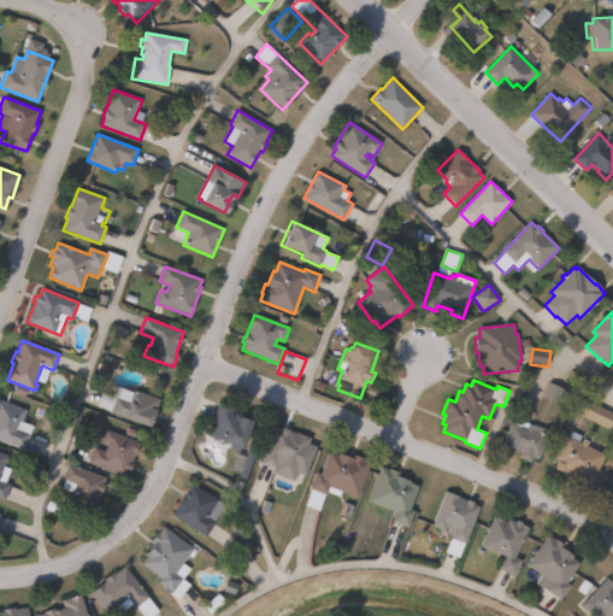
[(565,389),(559,405),(543,398),(549,382),(565,389)]
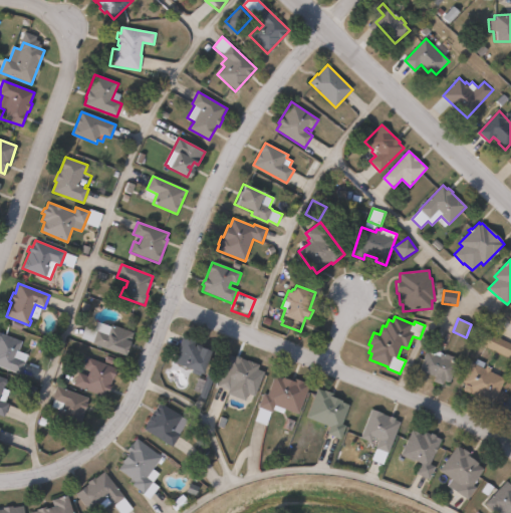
[(133,333),(122,355),(92,343),(96,331),(107,335),(111,325),(133,333)]
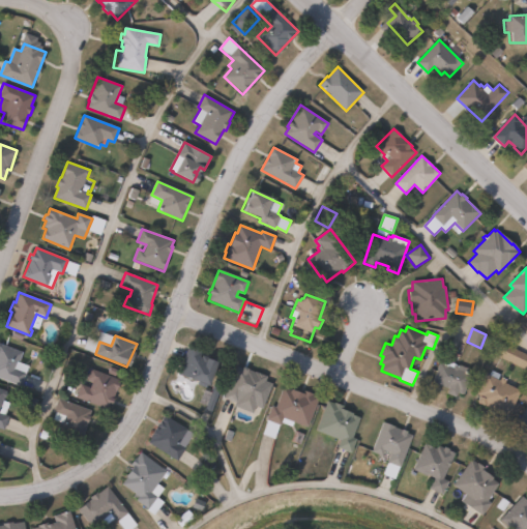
[(26,357),(24,362),(19,361),(19,363),(16,362),(13,368),(26,373),(21,386),(0,378),(0,344),(23,352),(22,355),(26,357)]
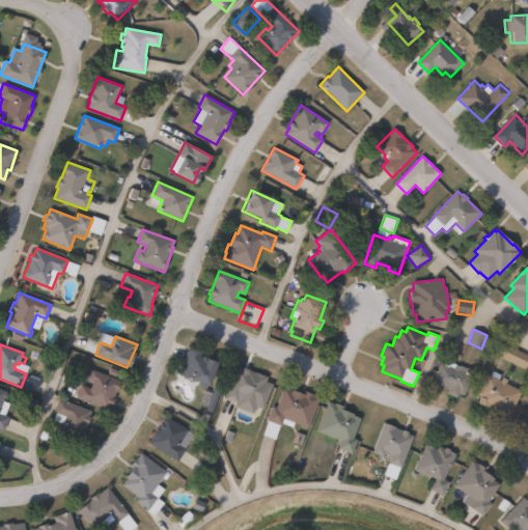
[(527,370),(501,358),(506,345),(527,356),(527,370)]
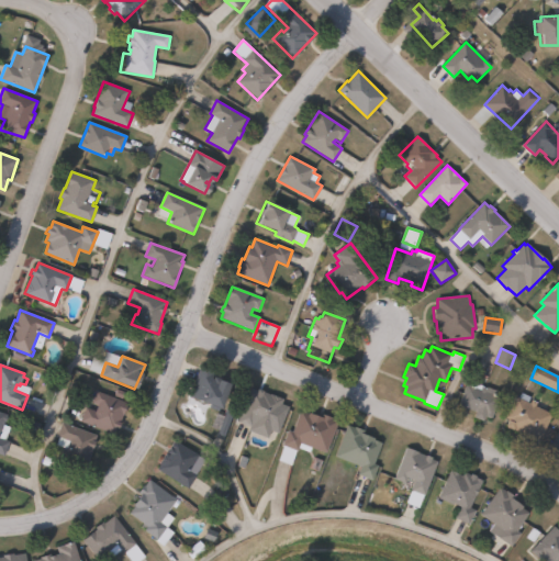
[(228,384),(219,412),(208,407),(209,405),(189,397),(200,367),(215,372),(213,378),(216,379),(215,380),(228,384)]
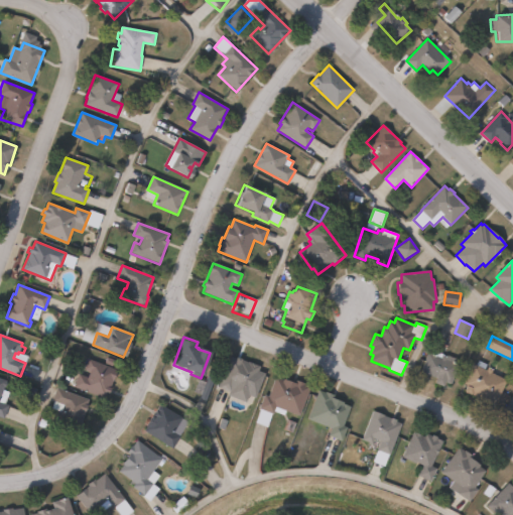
[(437,352),(457,360),(456,364),(460,366),(452,385),(445,382),(443,387),(434,383),(436,379),(420,372),(428,353),(435,356),(437,352)]
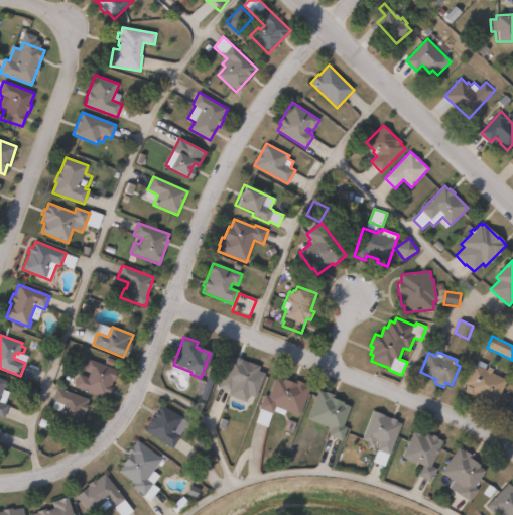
[(231,357),(236,359),(237,357),(260,367),(248,396),(238,392),(240,387),(235,384),(232,393),(218,388),(231,357)]
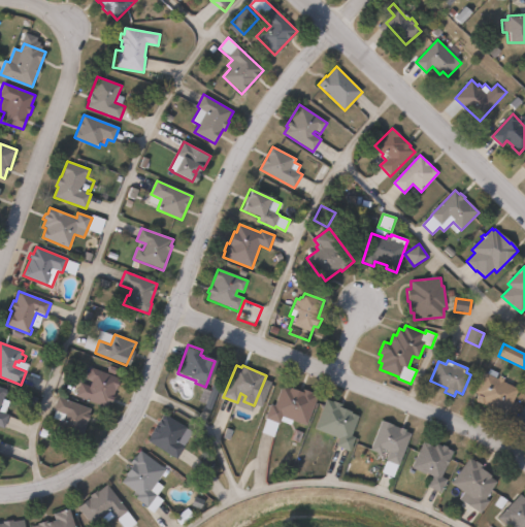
[(120,379),(108,409),(75,397),(80,383),(90,387),(92,381),(87,379),(91,367),(120,379)]
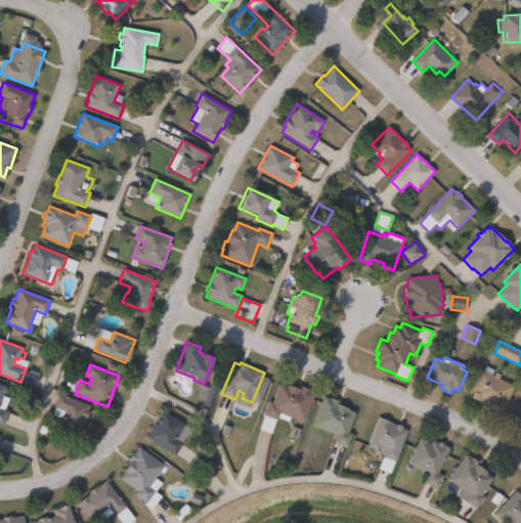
[(495,371),(493,376),(494,376),(496,374),(502,376),(500,379),(515,387),(506,407),(504,406),(501,413),(472,399),(476,391),(473,389),(482,371),(484,372),(486,366),(495,371)]
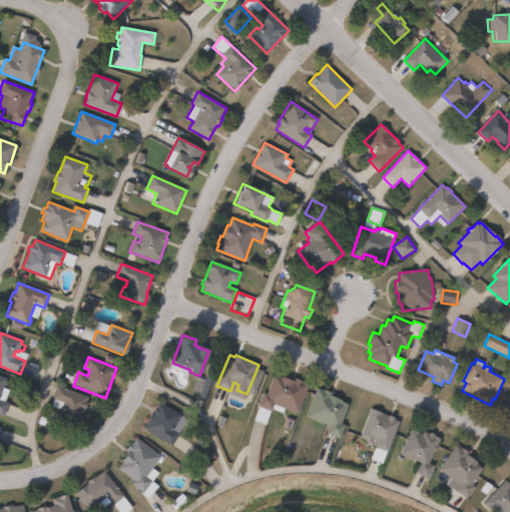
[(215,370),(204,399),(198,396),(200,393),(193,390),(198,378),(204,381),(209,368),(215,370)]
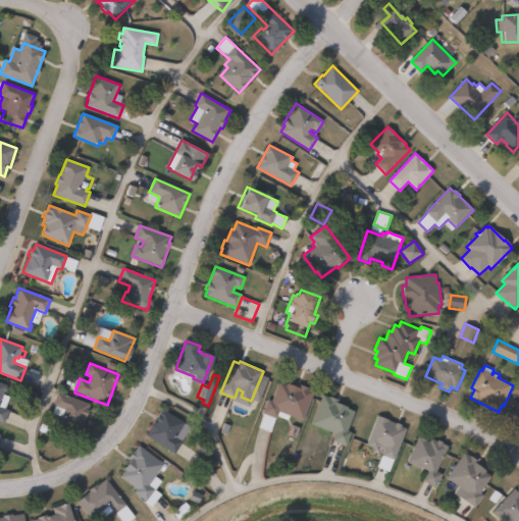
[(279,381),(287,384),(287,383),(299,387),(300,384),(308,388),(308,389),(315,393),(303,421),(290,416),(288,421),(278,417),(271,433),(259,428),(264,415),(262,414),(268,400),(271,402),(279,381)]
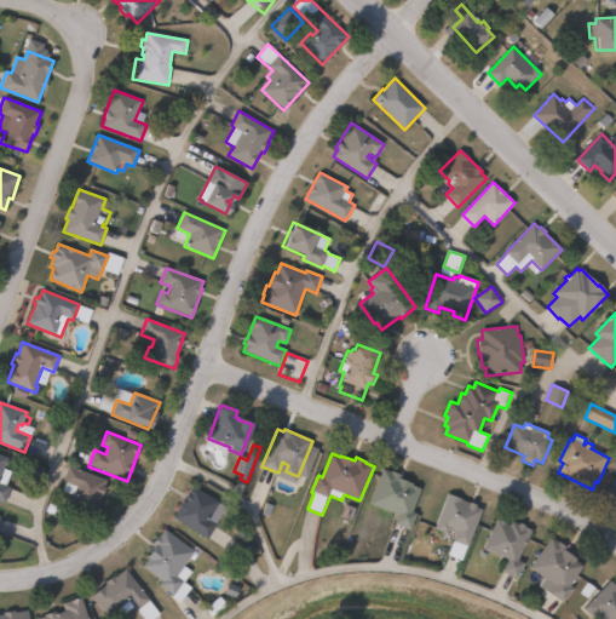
[(0,456),(9,459),(5,469),(11,471),(5,487),(10,488),(4,504),(0,502),(0,456)]
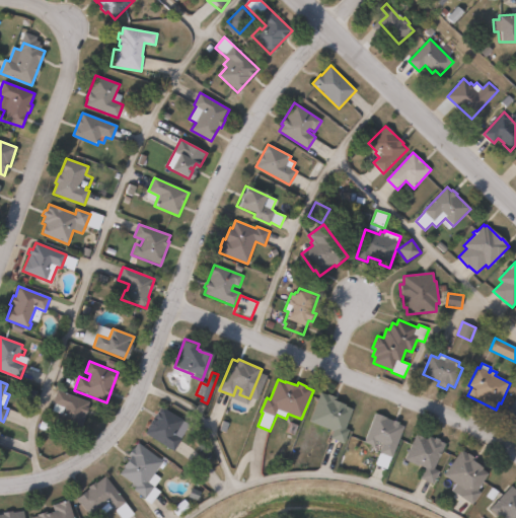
[(89,402),(78,432),(56,423),(60,414),(55,412),(57,407),(52,404),(57,390),(89,402)]
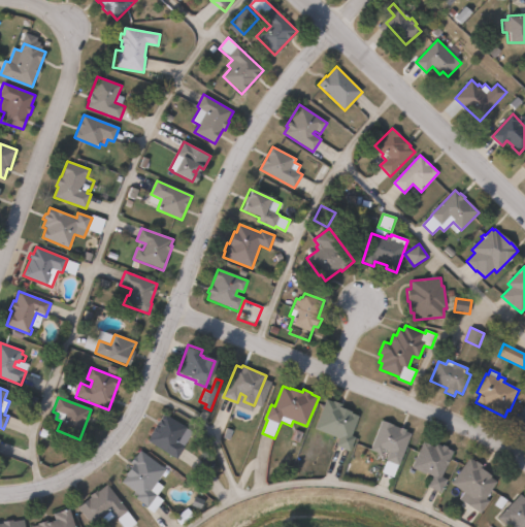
[(327,399),(333,402),(333,401),(341,404),(339,407),(352,413),(352,414),(359,417),(351,436),(355,438),(350,452),(336,446),(338,439),(315,429),(327,399)]
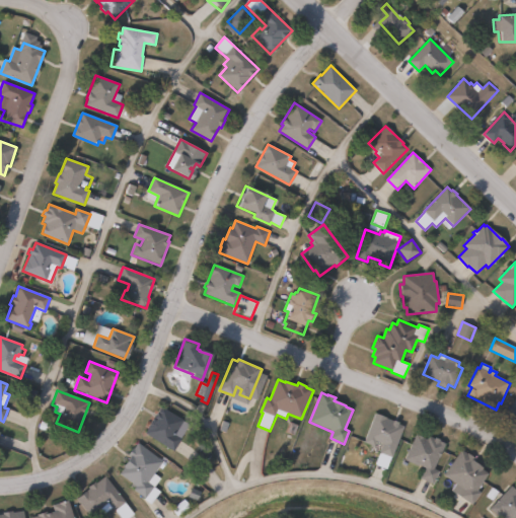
[(515,423),(514,424),(505,418),(515,400),(515,423)]
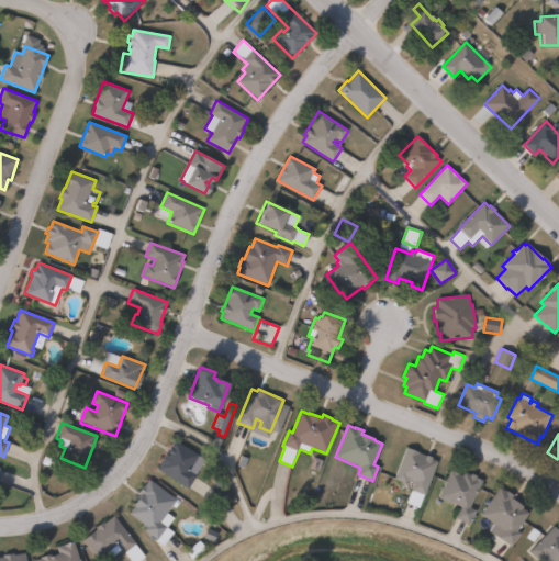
[(196,477),(188,490),(157,470),(175,440),(199,456),(189,472),(196,477)]
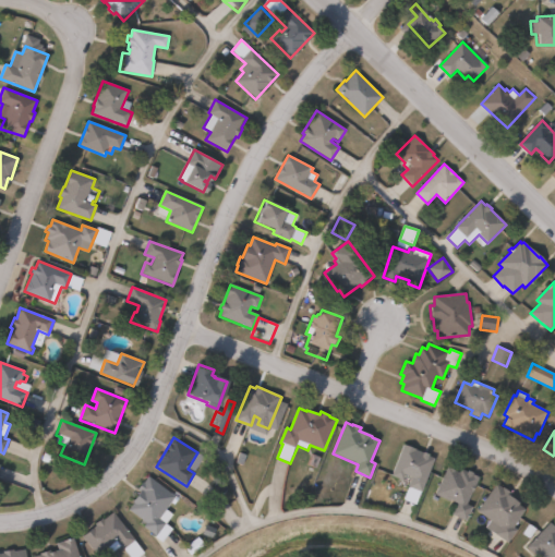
[(435,459),(422,494),(421,493),(415,505),(405,500),(409,487),(408,487),(411,477),(406,475),(403,481),(391,476),(405,445),(429,456),(435,459)]
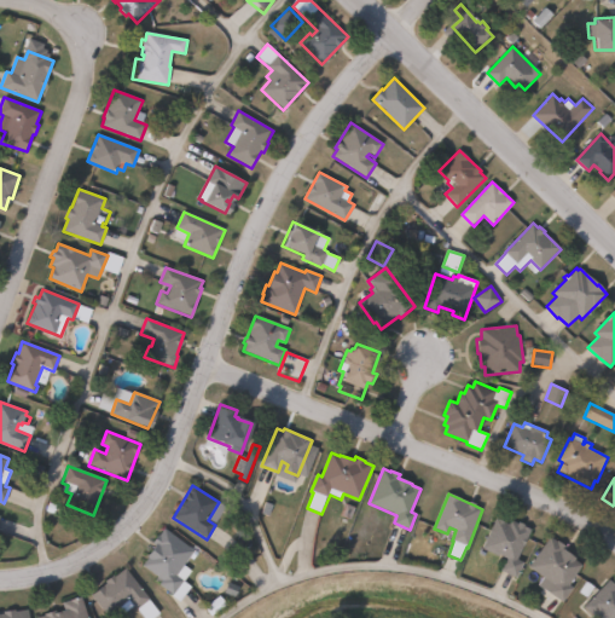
[(498,519),(510,525),(511,521),(518,524),(520,523),(524,525),(524,527),(532,531),(517,560),(524,564),(517,579),(500,572),(506,560),(483,549),(498,519)]
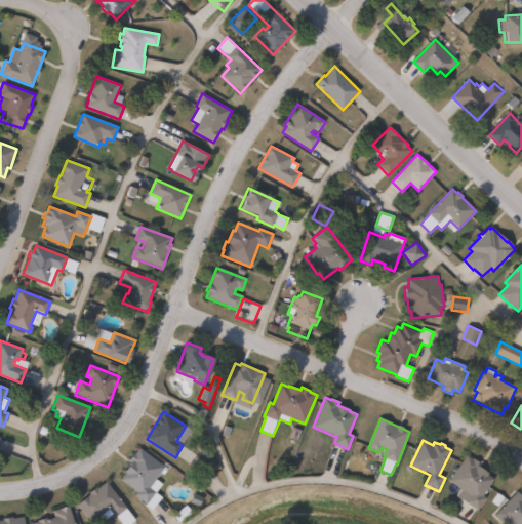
[(139,448),(164,468),(156,480),(162,484),(155,492),(162,498),(152,511),(146,506),(147,505),(134,495),(137,492),(121,480),(126,474),(124,472),(132,461),(129,459),(134,453),(135,454),(139,448)]
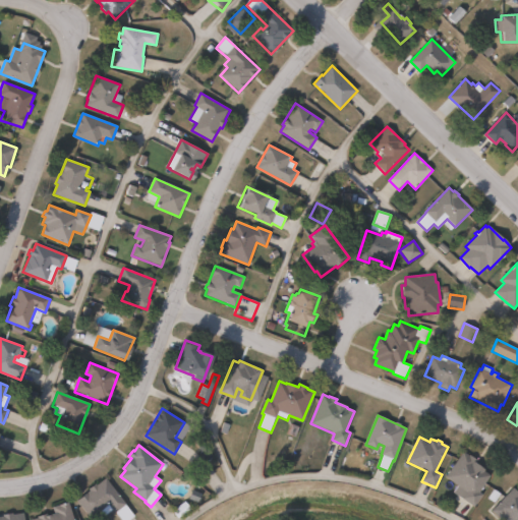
[(482,495),(474,508),(462,499),(467,492),(447,478),(464,452),(476,461),(474,463),(485,470),(484,471),(491,475),(479,493),(482,495)]
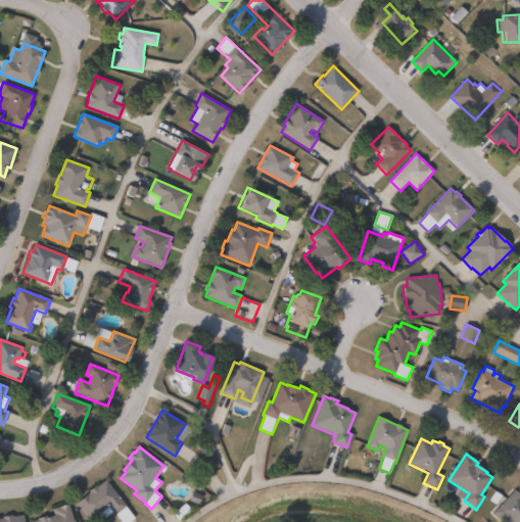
[(106,480),(127,507),(115,516),(112,513),(101,521),(99,521),(97,517),(92,521),(90,521),(77,504),(90,493),(88,491),(96,485),(97,487),(106,480)]
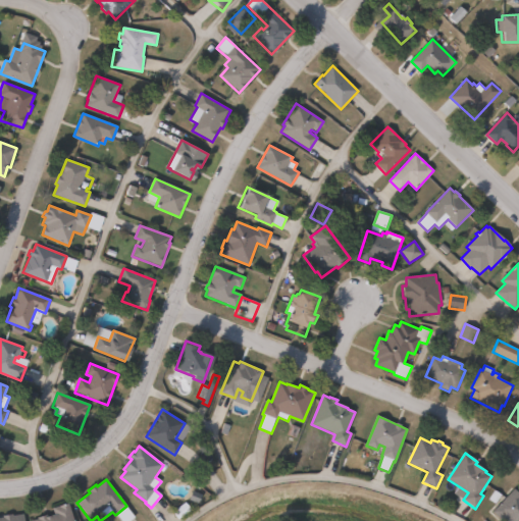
[(510,520),(506,516),(502,520),(494,513),(515,489),(518,492),(518,520),(510,520)]
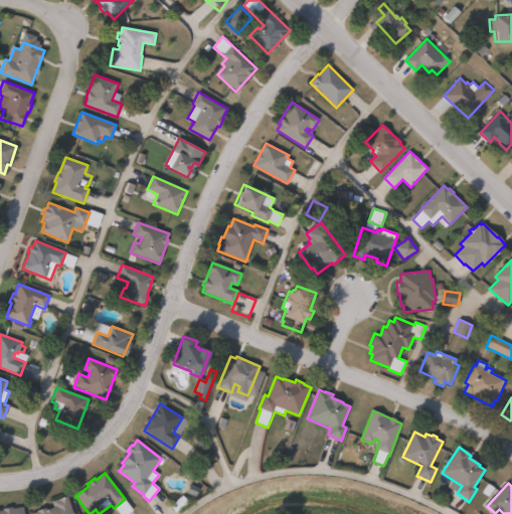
[(67,497),(73,513),(37,513),(36,511),(43,509),(44,511),(53,508),(51,502),(67,497)]
